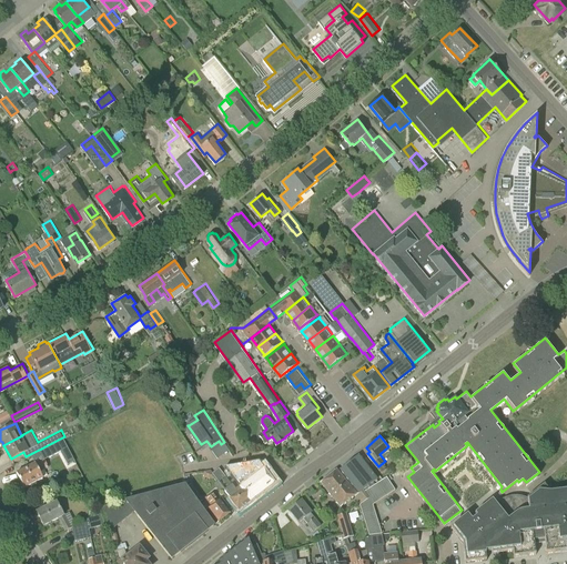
[(64,436),(41,449),(46,456),(62,447),(66,453),(71,451),(64,436)]
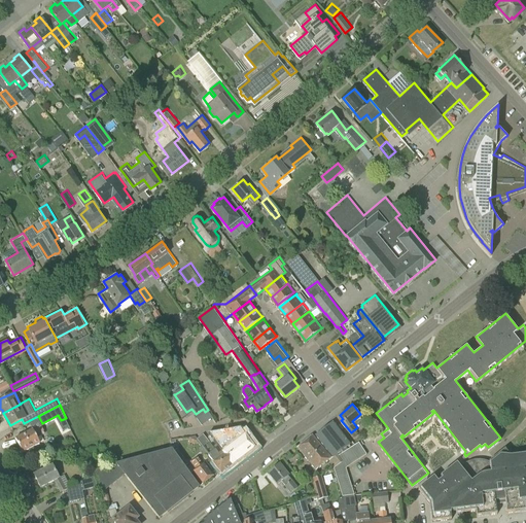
[(332,455),(350,442),(332,419),(315,432),(332,455)]
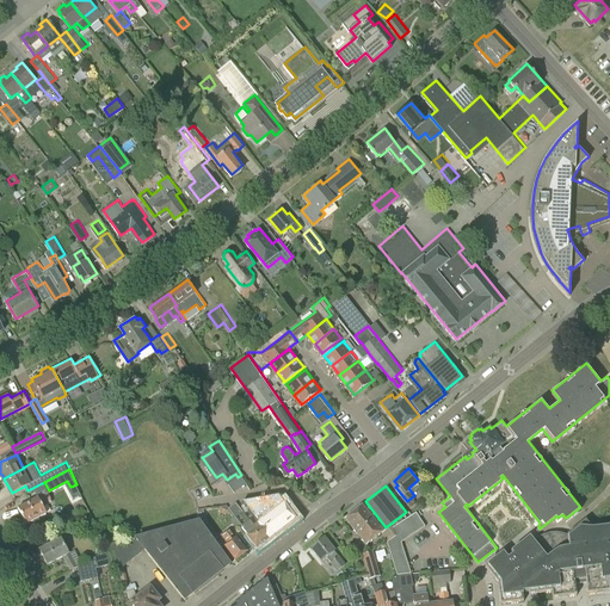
[(53,499),(48,490),(38,495),(18,506),(28,521),(34,518),(36,523),(43,519),(41,514),(47,511),(43,504),(53,499)]
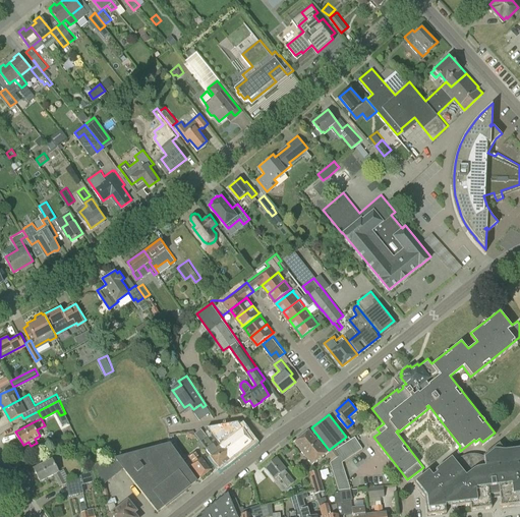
[(248,435),(248,436),(243,428),(246,426),(247,425),(243,420),(241,420),(207,425),(208,427),(220,444),(230,457),(252,440),(248,435)]
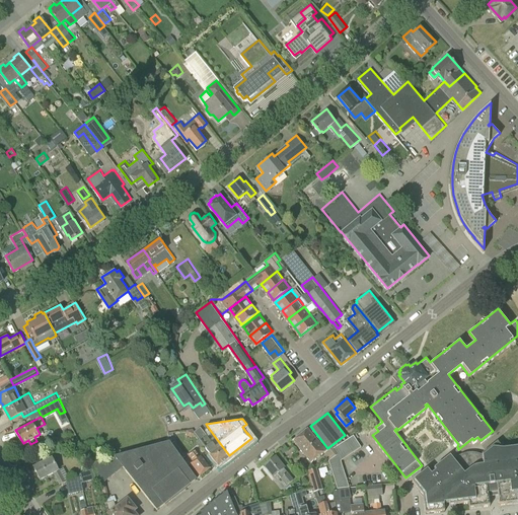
[(194,430),(219,463),(229,455),(219,442),(216,445),(206,432),(201,425),(194,430)]
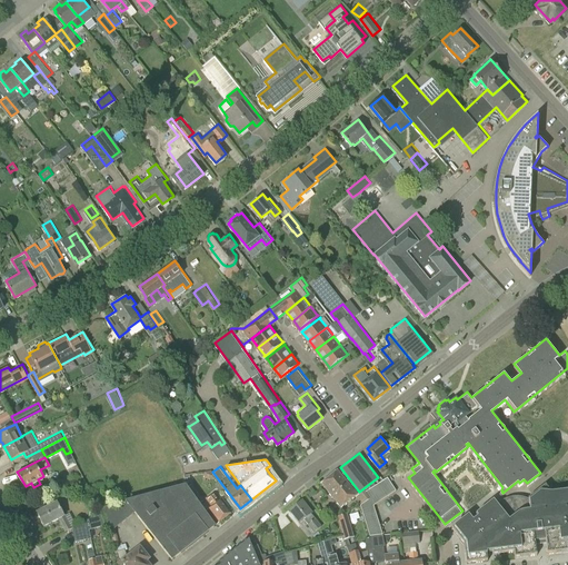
[(210,478),(213,474),(210,468),(205,469),(205,475),(210,478)]
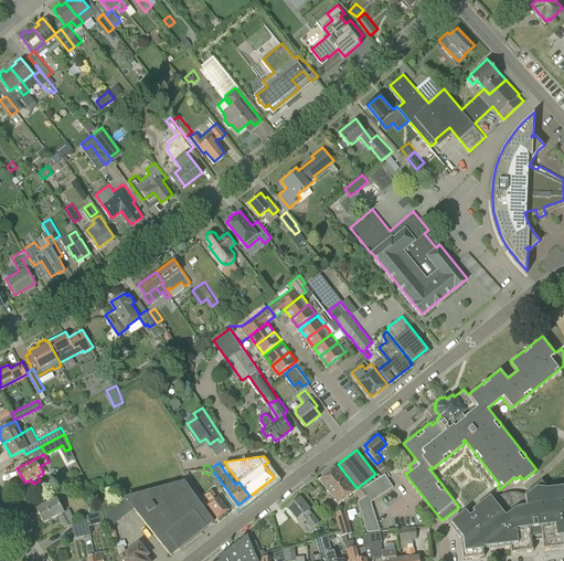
[(339,503),(354,489),(334,465),(319,478),(339,503)]
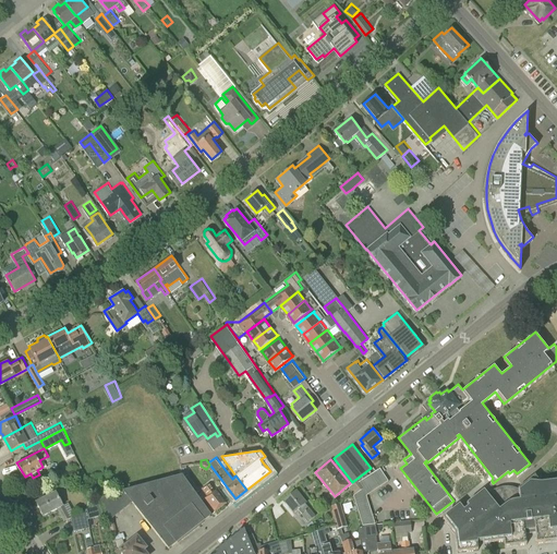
[(188,472),(186,462),(180,462),(182,474),(195,492),(200,489),(188,472)]
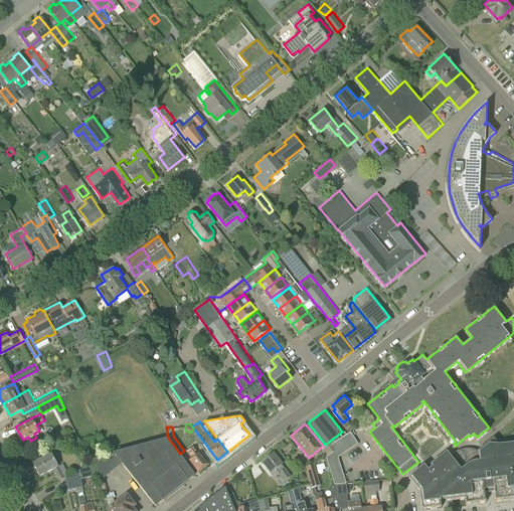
[(334,449),(326,454),(334,482),(346,481),(338,455),(358,442),(350,430),(331,443),(334,449)]
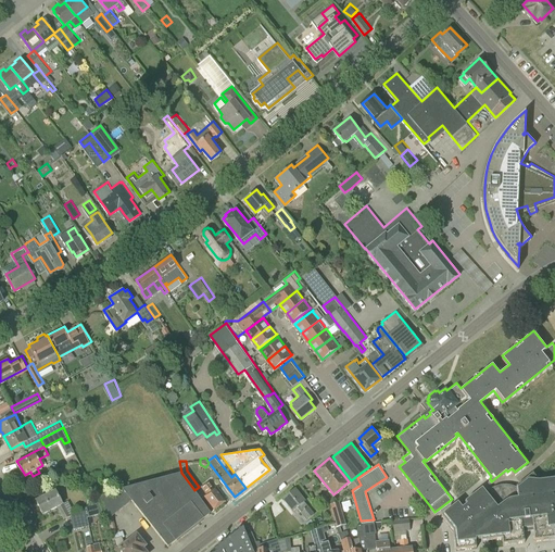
[(216,480),(221,477),(213,468),(210,471),(216,480)]
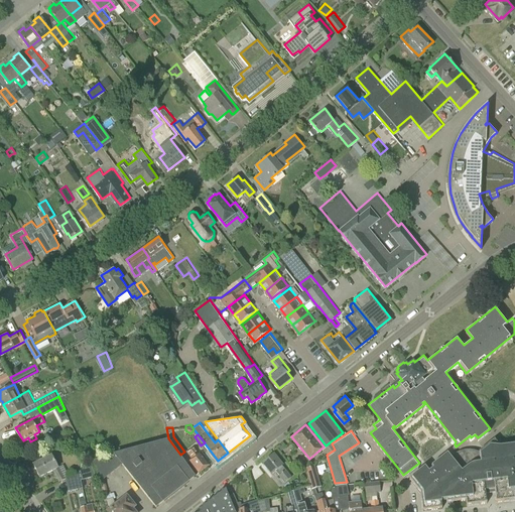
[(422,466),(409,477),(420,491),(422,508),(441,506),(440,496),(445,495),(446,500),(454,499),(466,497),(467,503),(487,501),(485,488),(494,487),(496,499),(514,497),(514,439),(498,442),(494,437),(490,440),(479,450),(472,448),(465,448),(462,448),(459,449),(457,450),(455,451),(454,452),(453,453),(449,455),(446,452),(431,464),(432,467),(428,470),(424,465),(422,466)]
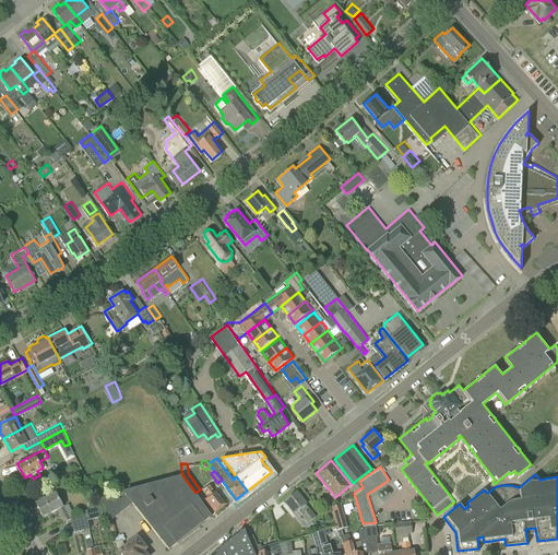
[(211,515),(196,493),(182,475),(98,498),(108,520),(132,500),(169,547),(211,515)]
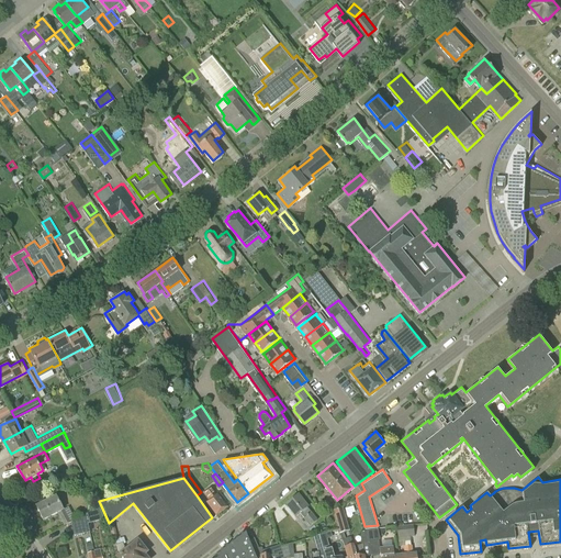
[(354,489),(356,495),(365,490),(361,483),(354,489)]
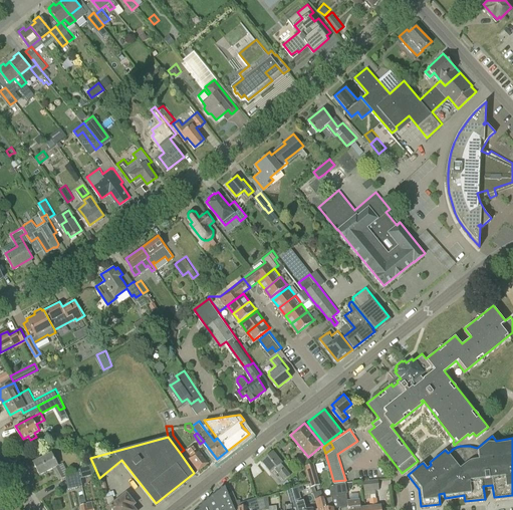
[(199,450),(193,443),(186,448),(192,456),(189,458),(198,470),(209,462),(204,456),(207,455),(202,448),(199,450)]
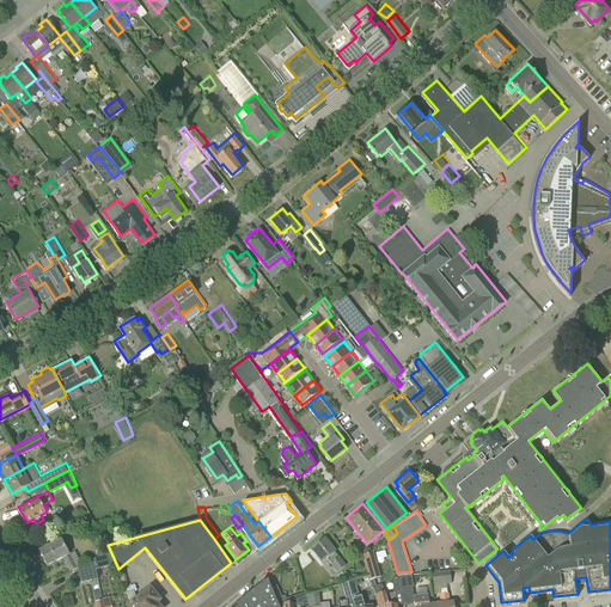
[(68,551),(61,537),(40,549),(48,563),(62,555),(69,568),(77,564),(69,551),(68,551)]
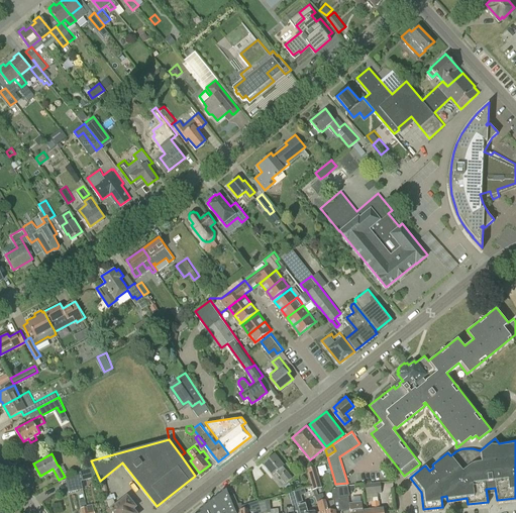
[(292,476),(283,465),(274,453),(263,463),(272,473),(276,470),(282,477),(281,478),(284,482),(285,481),(286,481),(292,476)]
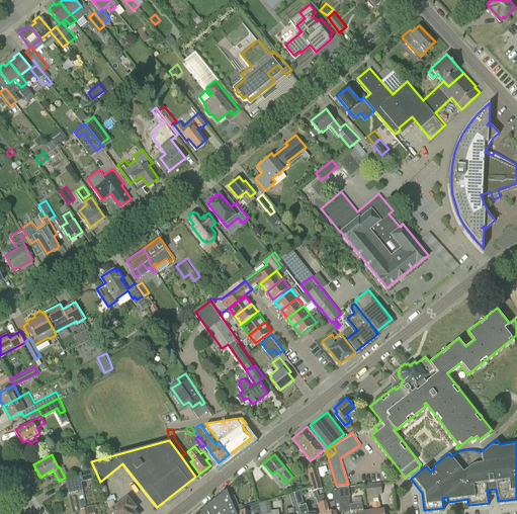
[(314,489),(323,486),(317,464),(307,467),(314,489)]
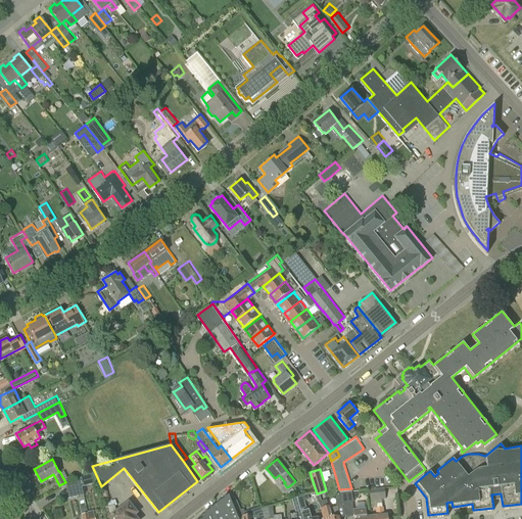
[(69,496),(84,492),(81,476),(67,482),(69,496)]
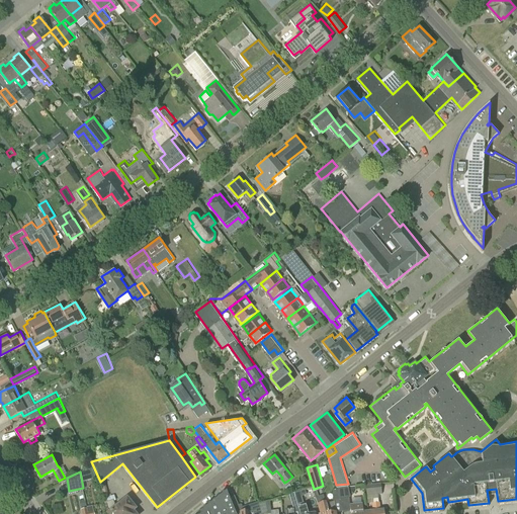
[(367,493),(382,492),(381,481),(366,482),(367,493)]
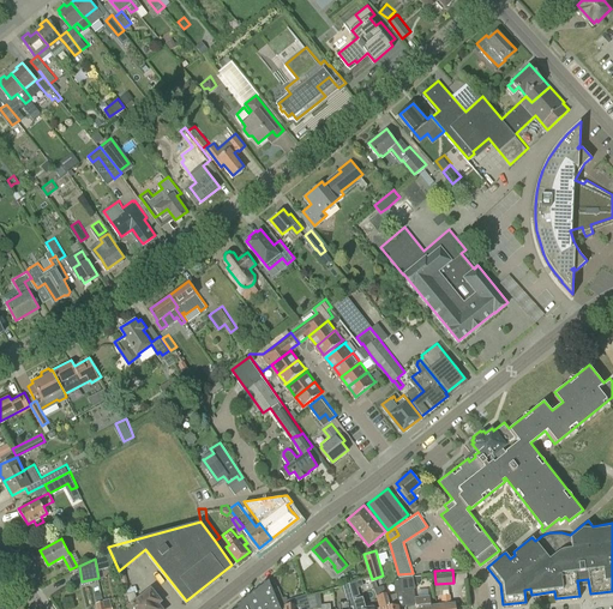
[(413,573),(398,574),(403,590),(416,586),(413,573)]
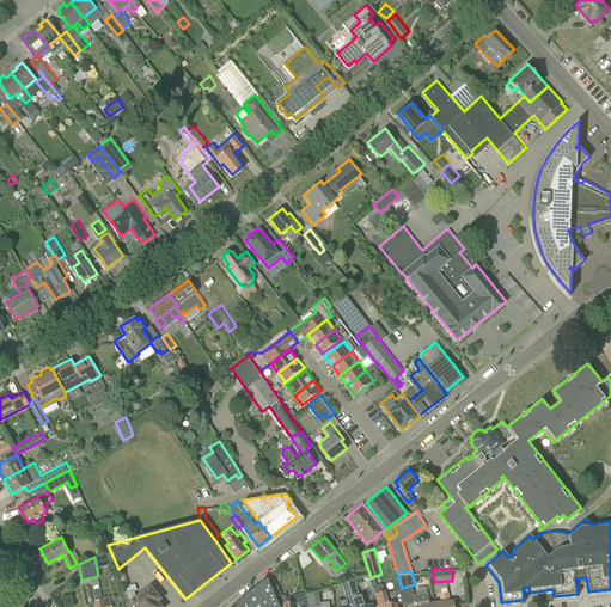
[(281,606),(275,593),(272,584),(276,582),(272,572),(234,601),(236,604),(231,606),(283,606),(281,606)]
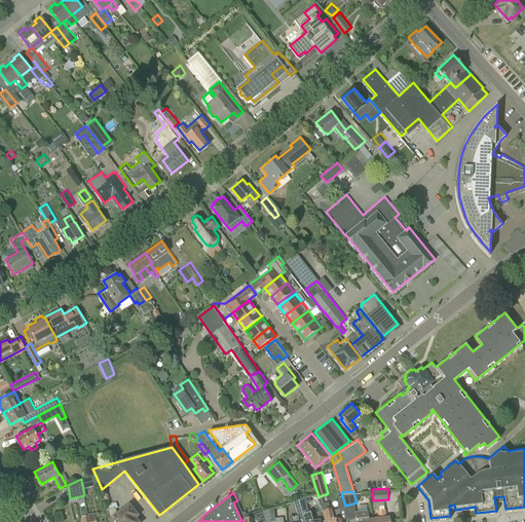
[(299,497),(304,521),(320,521),(320,519),(310,520),(309,518),(310,518),(309,512),(306,499),(317,496),(316,493),(299,497)]
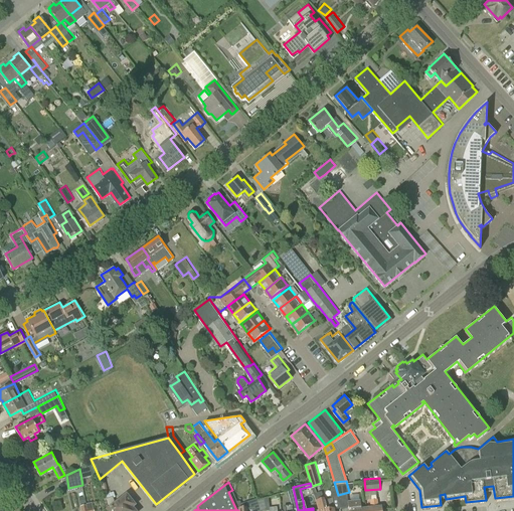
[(298,510),(293,487),(288,488),(292,503),(285,504),(285,510),(298,510)]
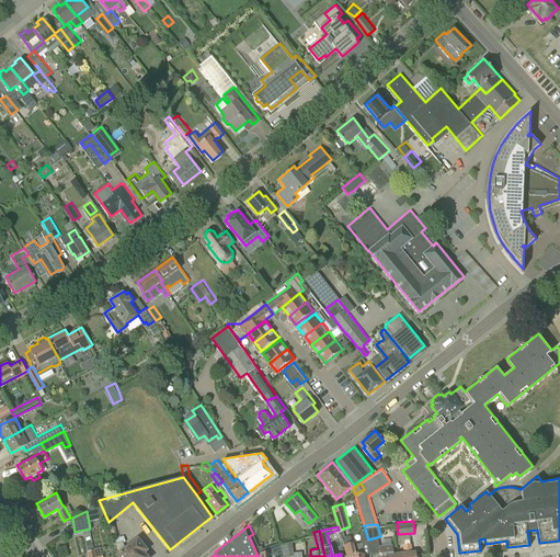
[(365,556),(365,553),(363,553),(362,541),(356,542),(355,540),(353,541),(351,534),(345,535),(346,535),(342,536),(344,544),(347,556),(365,556)]
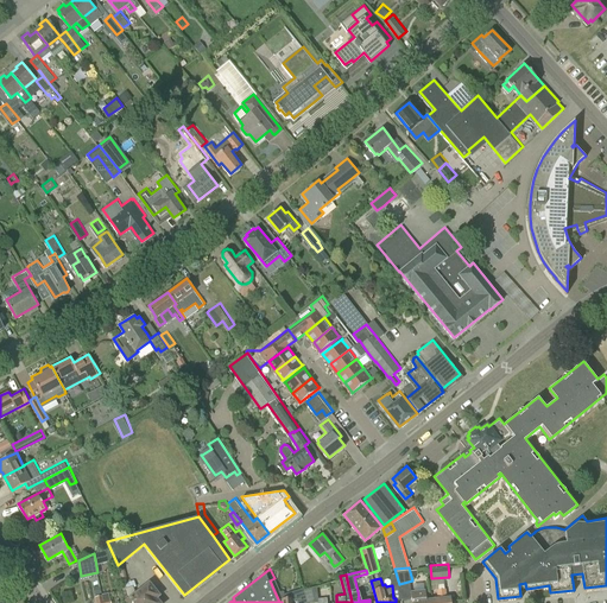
[(155,596),(158,594),(150,583),(136,594),(133,585),(133,584),(125,585),(125,586),(128,600),(128,601),(131,602),(159,602),(160,602),(155,596)]
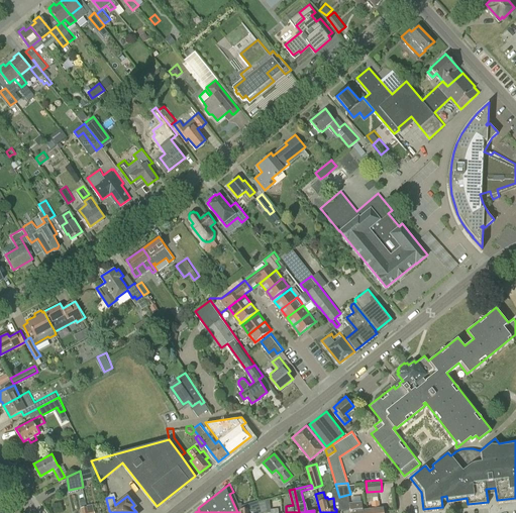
[(278,512),(278,507),(272,507),(270,497),(259,500),(258,501),(261,512),(271,511),(270,512),(278,512)]
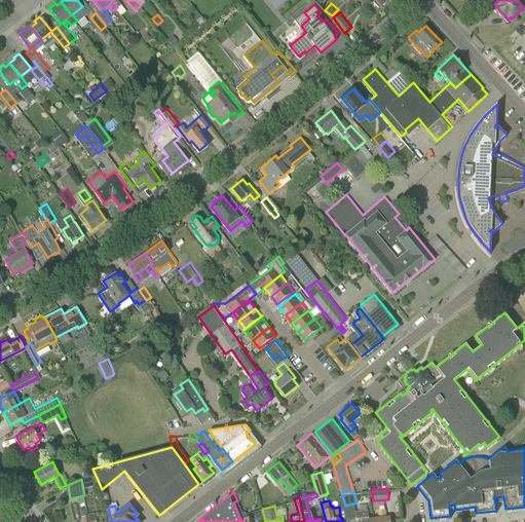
[(262,510),(263,509),(262,507),(247,512),(246,509),(236,510),(241,521),(244,521),(260,521),(261,521),(265,521),(262,510)]
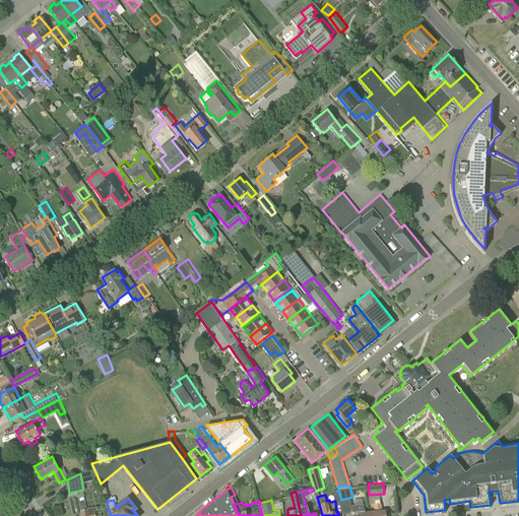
[(370,511),(370,515),(385,515),(385,509),(382,510),(381,502),(374,503),(375,510),(370,511)]
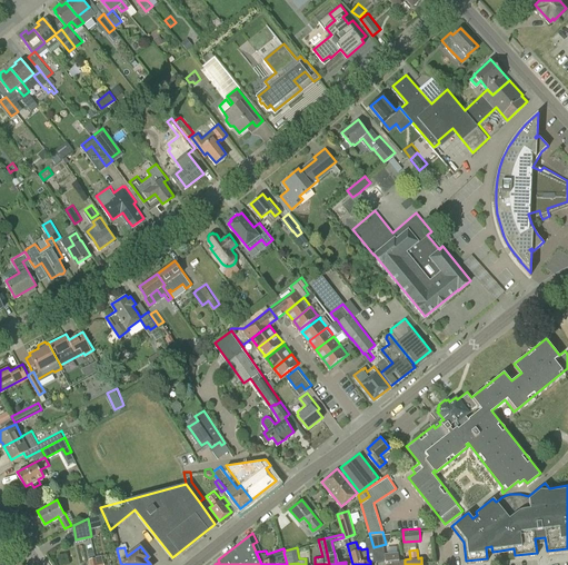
[(405,564),(405,559),(399,559),(398,551),(384,552),(385,559),(387,559),(388,561),(387,561),(387,564),(405,564)]
